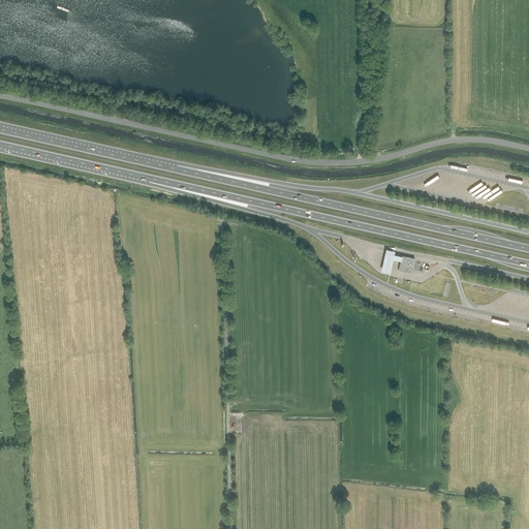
[(427,185),(437,178),(435,175),(425,182),(427,185)]
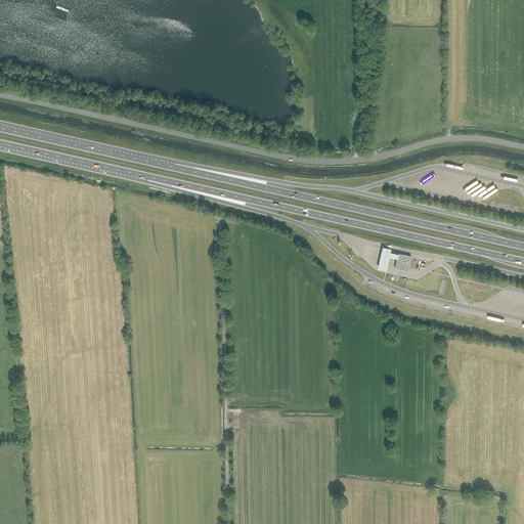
[(466,194),(480,186),(478,182),(476,183),(472,177),(460,184),(466,194)]
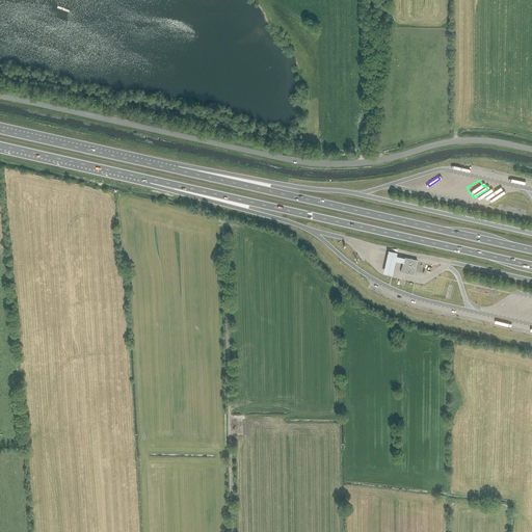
[(389,248),(383,271),(393,273),(396,259),(404,261),(405,256),(397,254),(398,250),(389,248)]
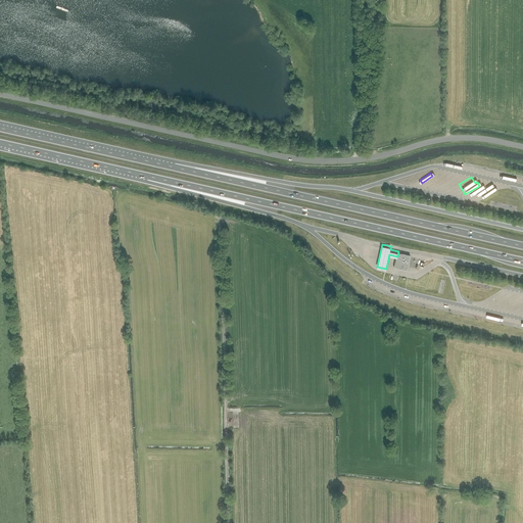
[(407,271),(411,255),(397,252),(393,268),(407,271)]
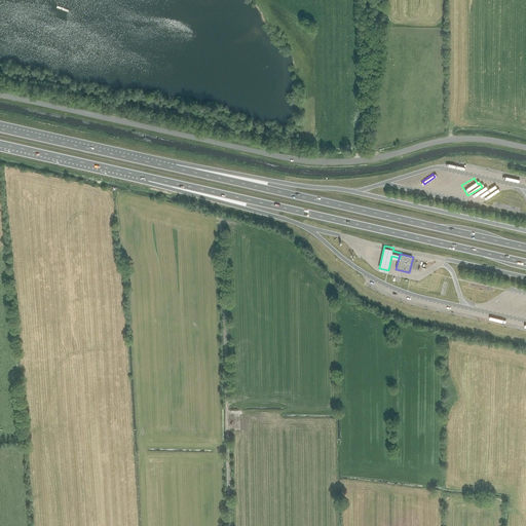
[(517,298),(505,306),(508,309),(519,301),(517,298)]
